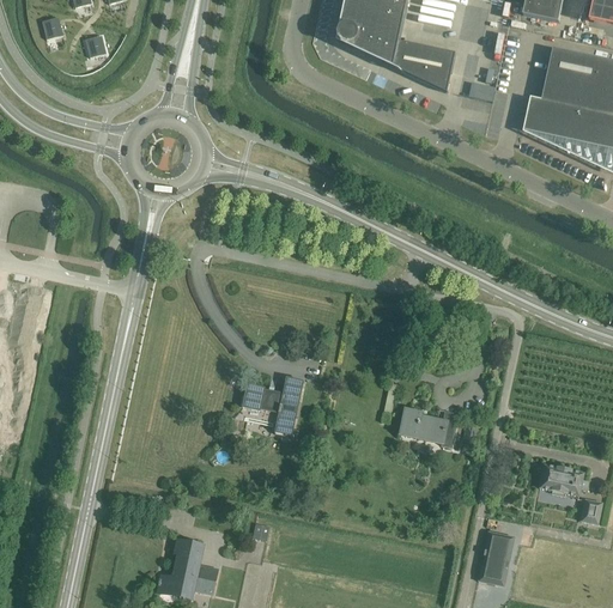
[(345,0),(337,38),(447,90),(455,52),(399,38),(407,0),(345,0)]
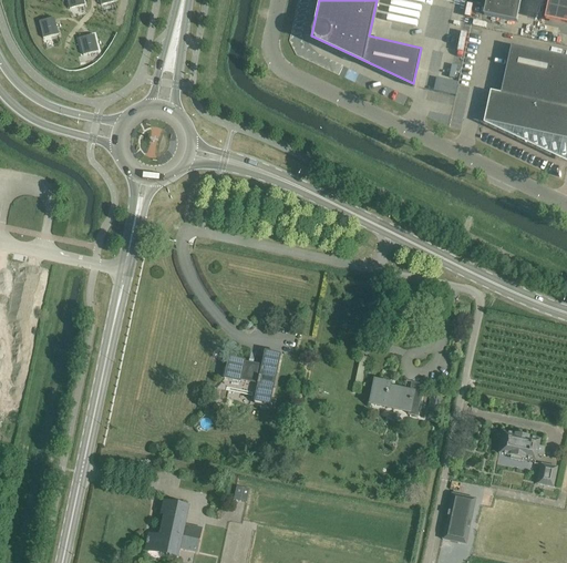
[(485,0),(484,12),(516,19),(519,0),(485,0)]
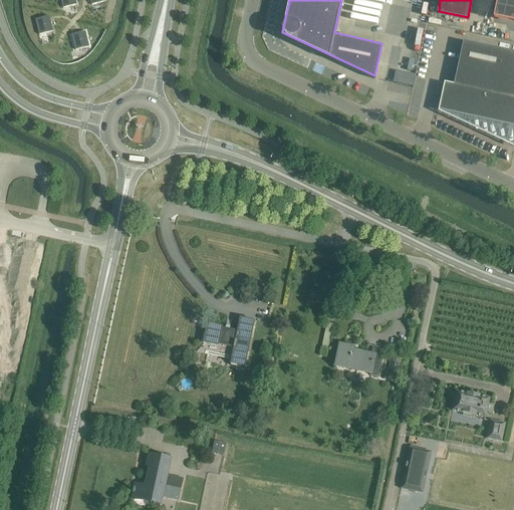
[(497,0),(496,9),(513,13),(513,0),(497,0)]
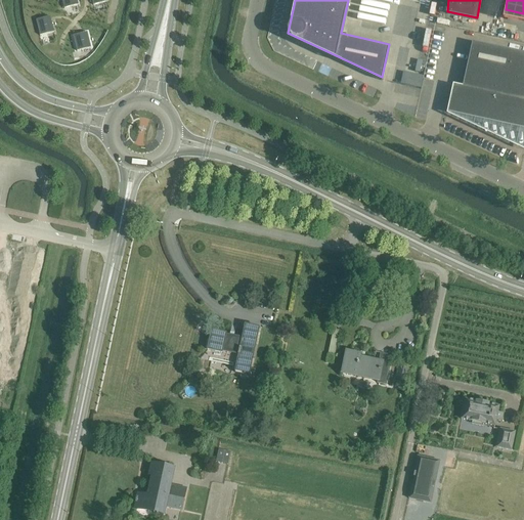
[(49,13),(36,16),(40,33),(53,29),(49,13)]
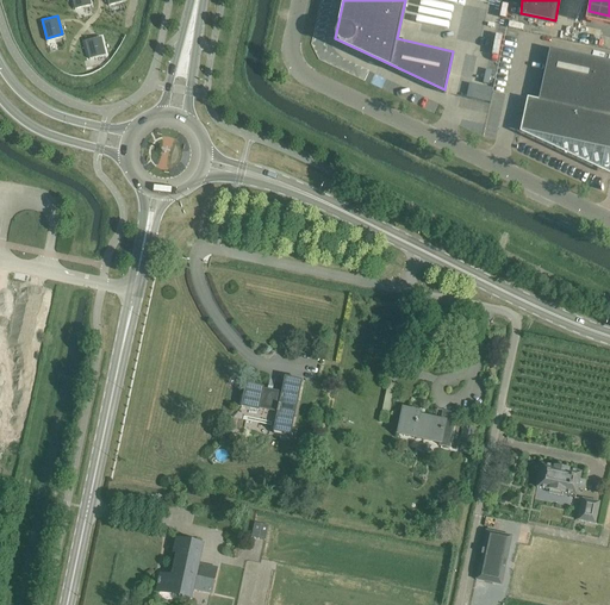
[(100,35),(86,38),(89,56),(105,52),(100,35)]
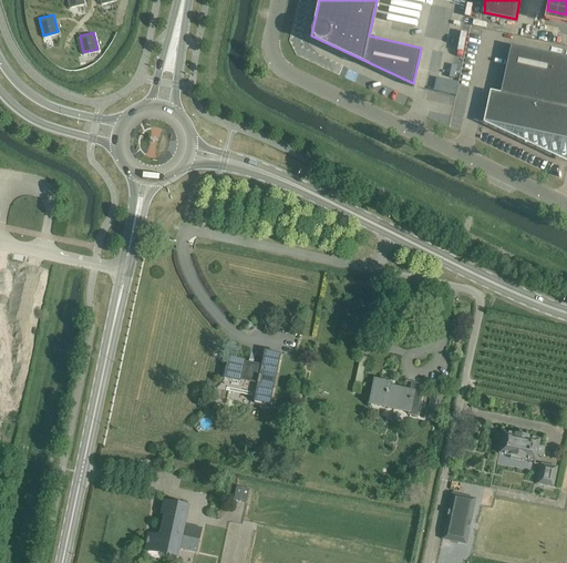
[(484,119),(566,136),(566,53),(512,42),(501,90),(491,88),(484,119)]
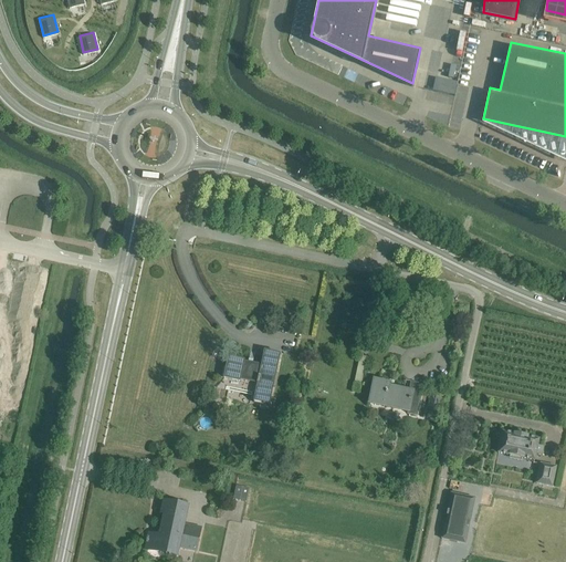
[(223,375),(217,385),(226,386),(226,384),(237,386),(252,388),(251,392),(254,393),(253,399),(269,403),(280,352),(264,349),(261,363),(252,361),(253,361),(248,360),(243,358),(244,357),(228,354),(223,375)]
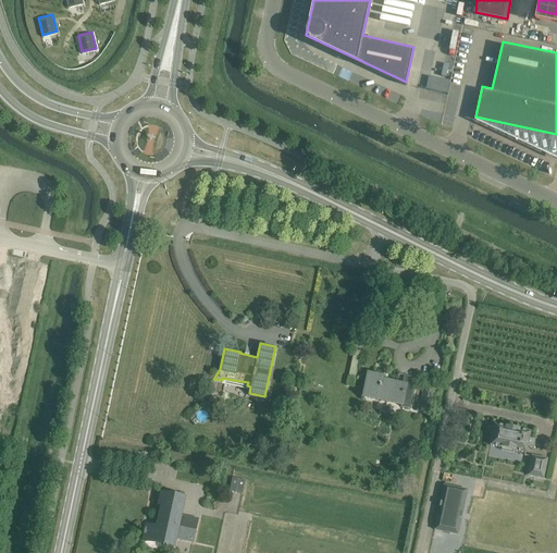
[(349,366),(348,371),(357,372),(361,349),(354,348),(350,366),(349,366)]
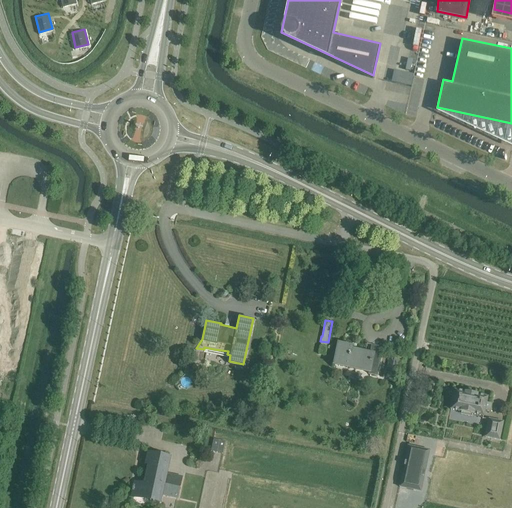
[(371,363),(377,364),(382,342),(376,341),(374,349),(351,344),(352,340),(341,338),(338,337),(333,360),(370,368),(371,363)]
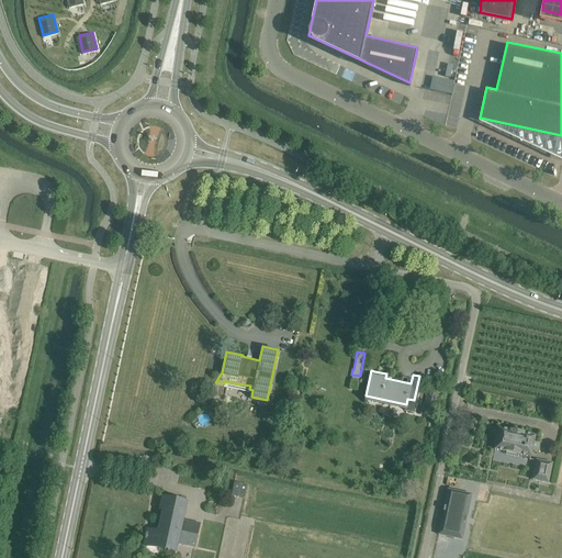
[(427,390),(424,406),(435,409),(438,392),(427,390)]
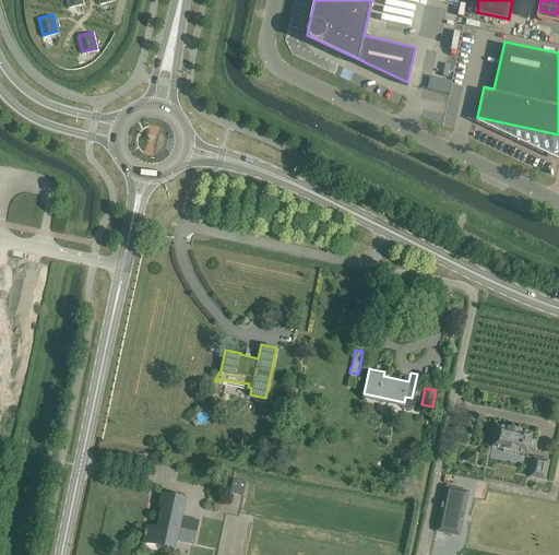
[(496,424),(492,445),(527,451),(528,446),(535,447),(537,438),(531,437),(532,430),(496,424)]
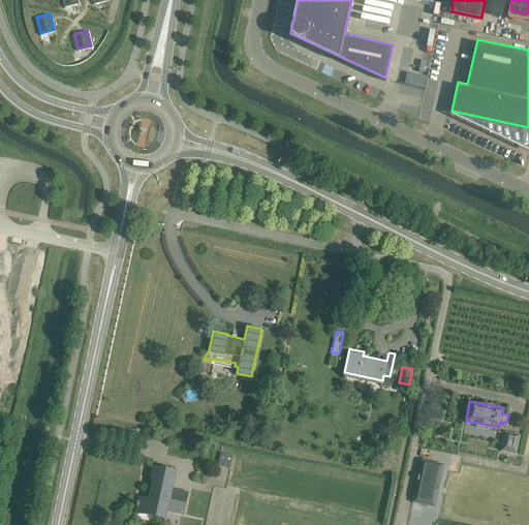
[(504,431),(501,449),(516,452),(519,433),(504,431)]
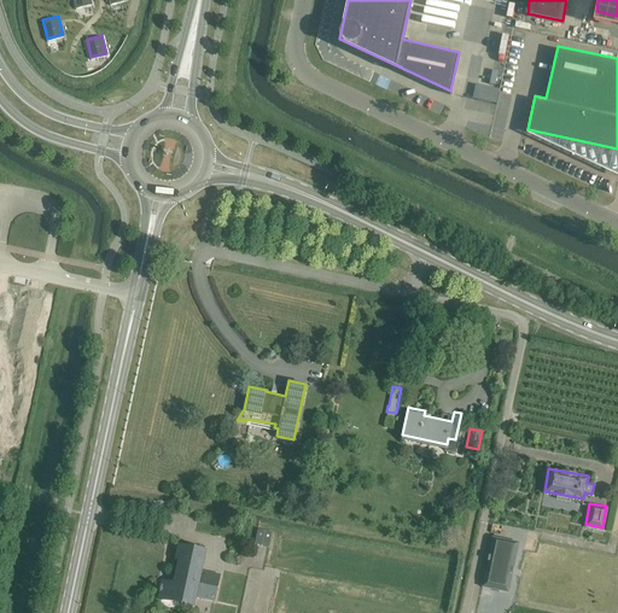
[(254,541),(269,544),(273,530),(256,526),(254,541)]
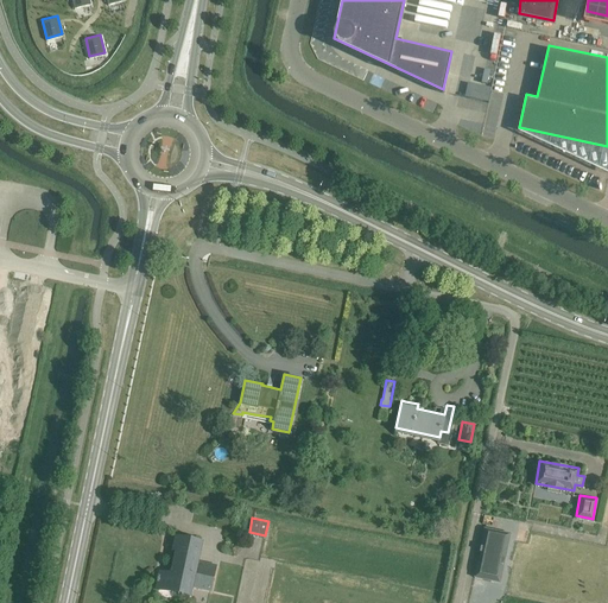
[(511,531),(486,526),(485,526),(475,576),(500,581),(511,531)]
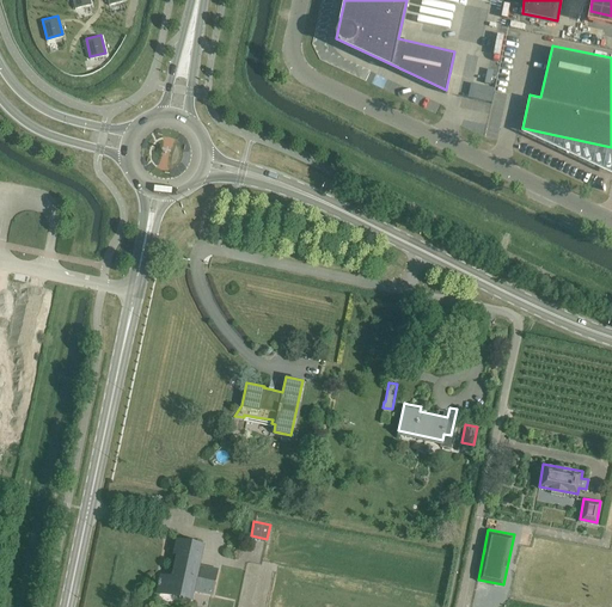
[(212,592),(216,568),(197,564),(201,546),(178,541),(176,552),(178,552),(172,578),(161,576),(158,590),(190,598),(193,588),(212,592)]
